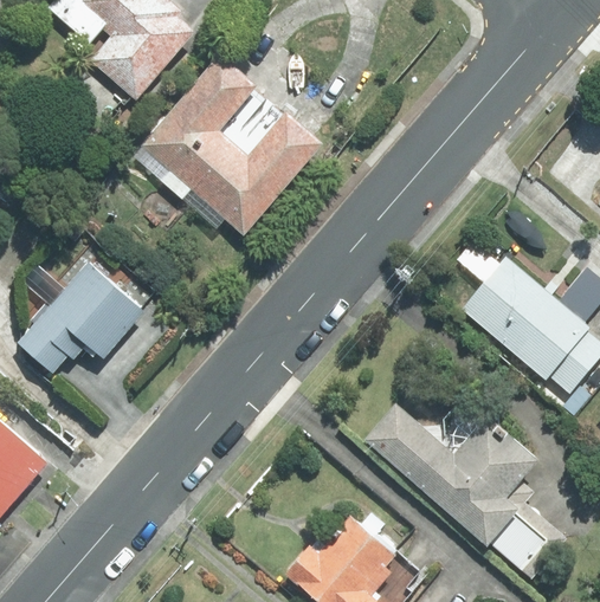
[(135,98),(199,30),(167,0),(44,0),(42,2),(88,45),(104,27),(111,33),(89,57),(135,98)]
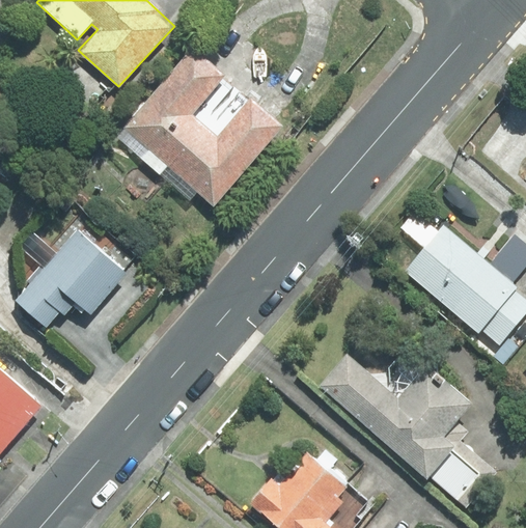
[(230,77),(197,47),(114,137),(186,202),(196,191),(216,209),(288,128),(256,99),(220,138),(195,115),(230,77)]
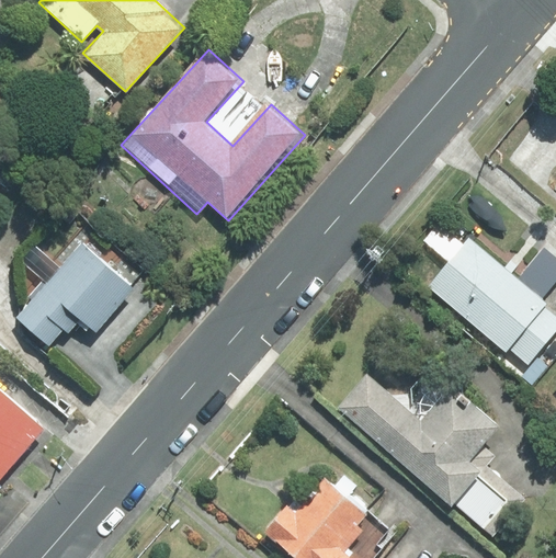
[(555,315),(467,239),(428,285),(535,377),(555,352),(555,315)]
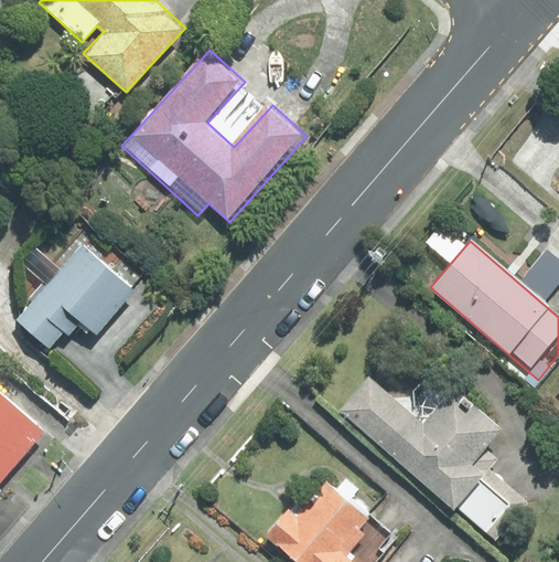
[(135,297),(81,250),(9,330),(84,398),(107,369),(87,349),(135,297)]
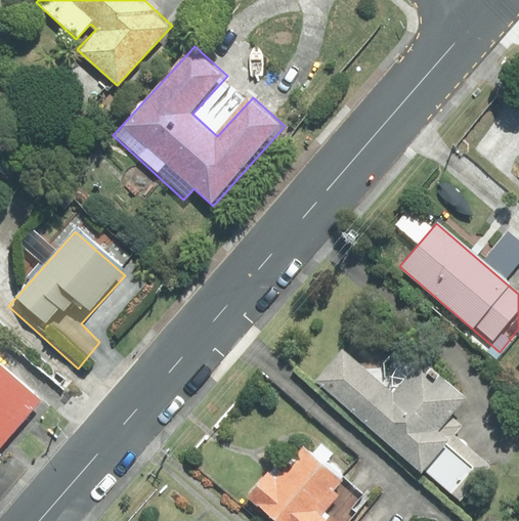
[(343,346),(313,382),(462,504),(492,467),(437,422),(461,393),(414,354),(389,383),(343,346)]
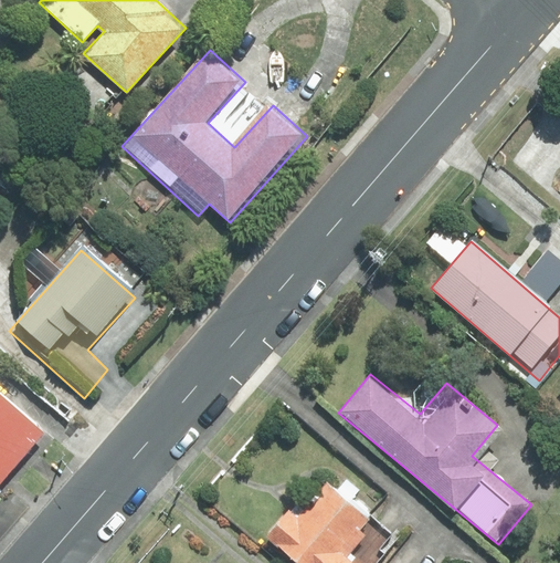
[(0,486),(8,493),(59,437),(0,385),(0,486)]
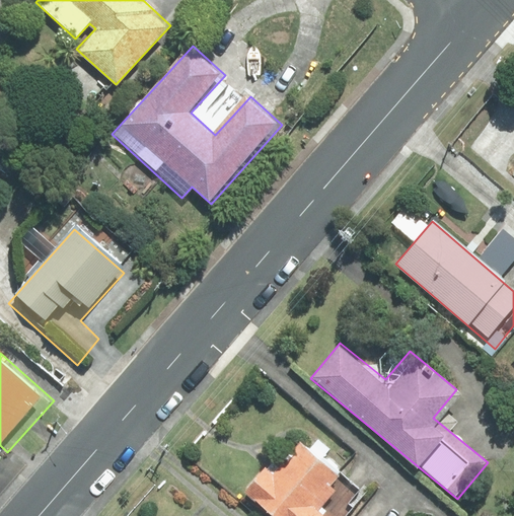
[(264,466),(239,497),(264,515),(335,515),(317,502),(343,470),(309,445),(282,480),(264,466)]
